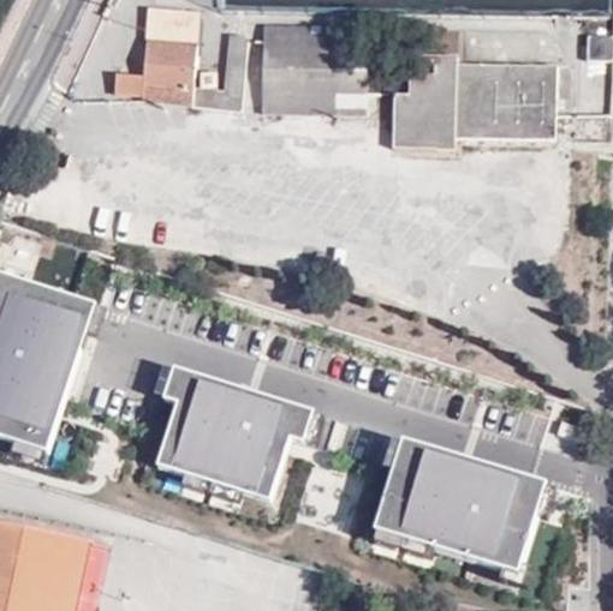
[(149,9),(146,42),(140,101),(242,111),(248,40),(240,34),(231,34),(226,95),(192,91),(200,15),(149,9)]
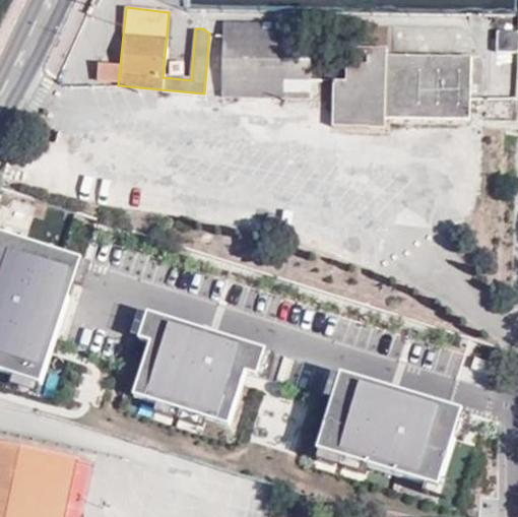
[(220,95),(308,98),(310,22),(223,19),(220,95)]
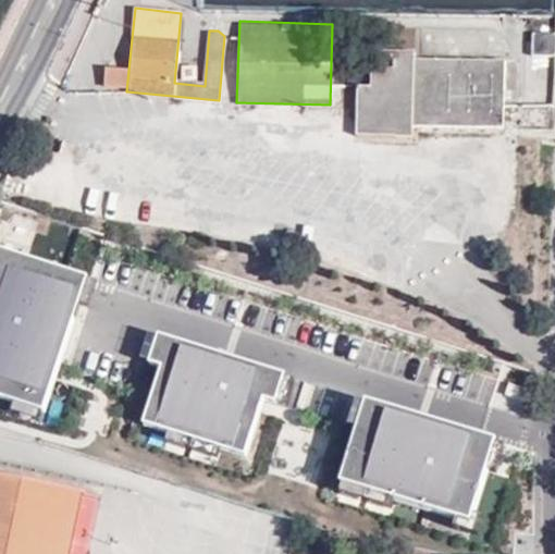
[(551,32),(530,32),(530,53),(551,53),(551,32)]
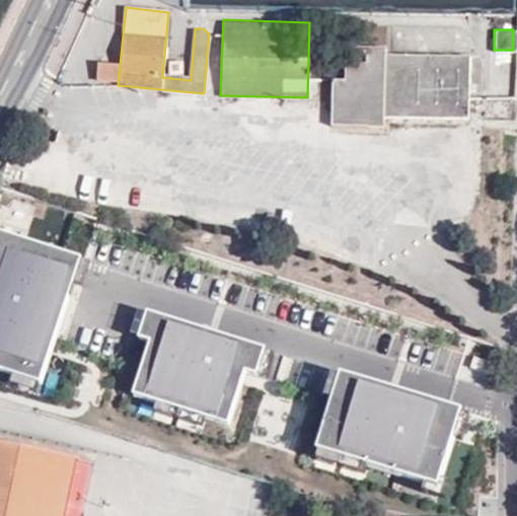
[(467,118),(467,98),(469,55),(386,54),(386,47),(346,45),(344,79),(333,79),(331,98),(331,125),(383,126),(383,117),(383,107),(398,107),(398,118),(467,118)]
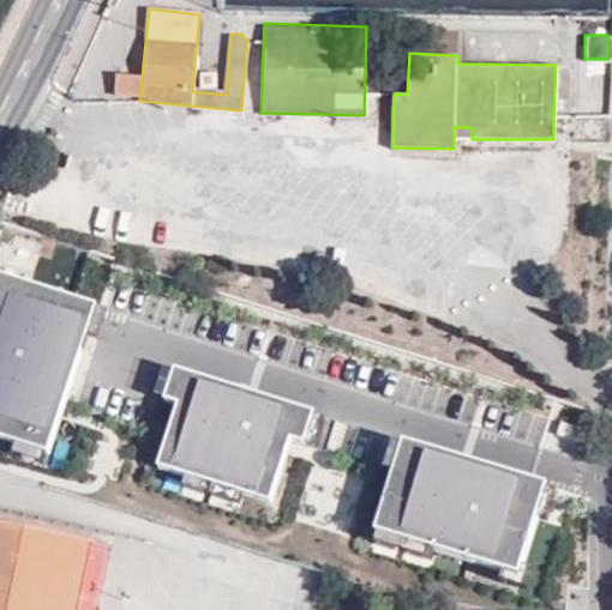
[(556,108),(604,109),(604,73),(585,73),(585,90),(556,90),(556,108)]
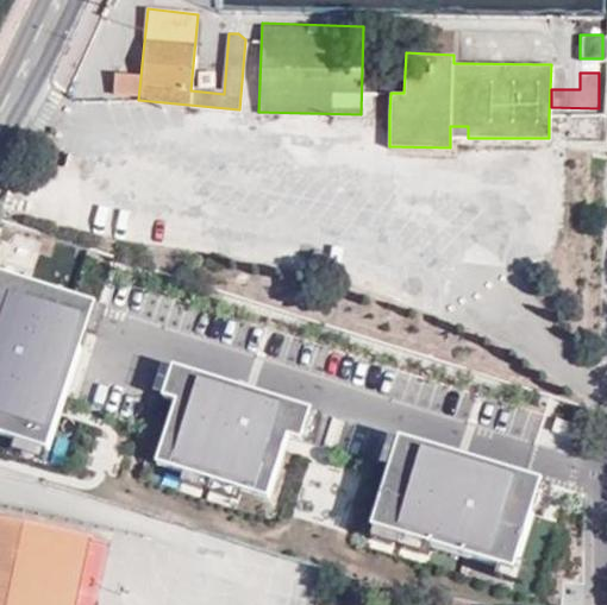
[(450,137),(468,138),(468,126),(450,126),(450,137)]
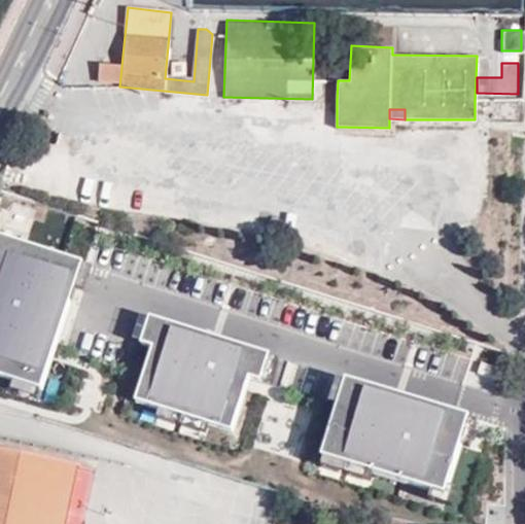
[(0,369),(39,381),(77,256),(0,233),(0,369)]
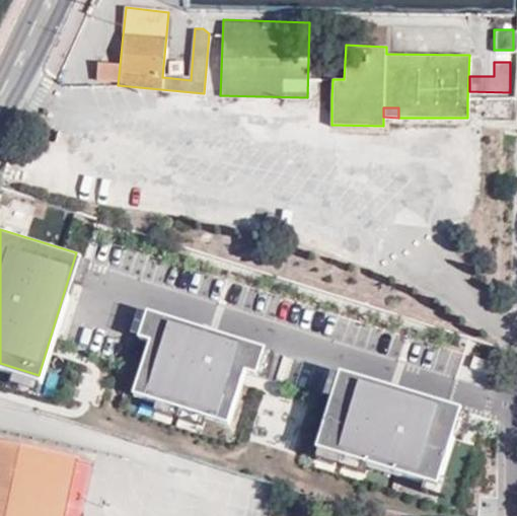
[(131,387),(224,417),(241,364),(253,367),(262,343),(145,306),(138,332),(148,335),(131,387)]
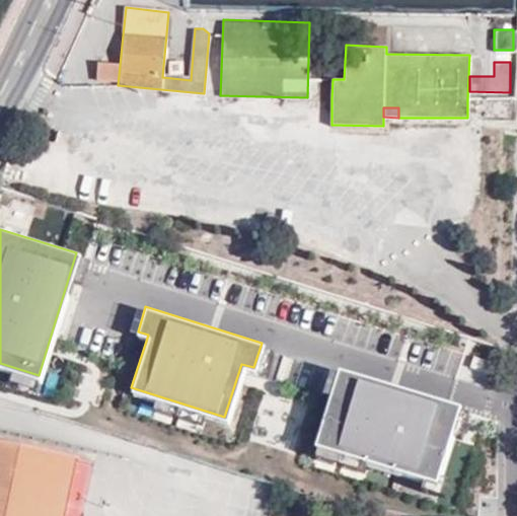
[(313,441),(435,477),(458,402),(338,365),(313,441)]
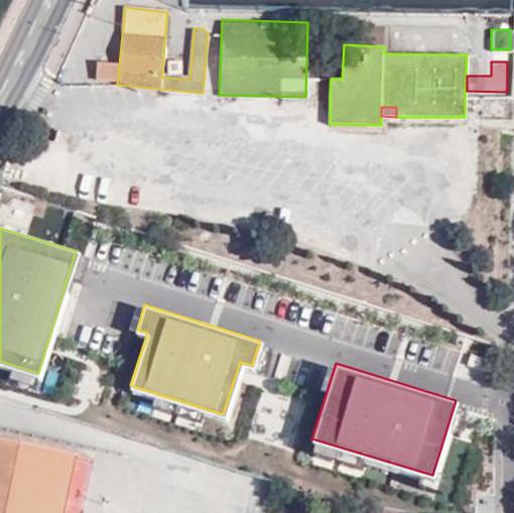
[(79,512),(90,458),(0,438),(0,512),(79,512)]
